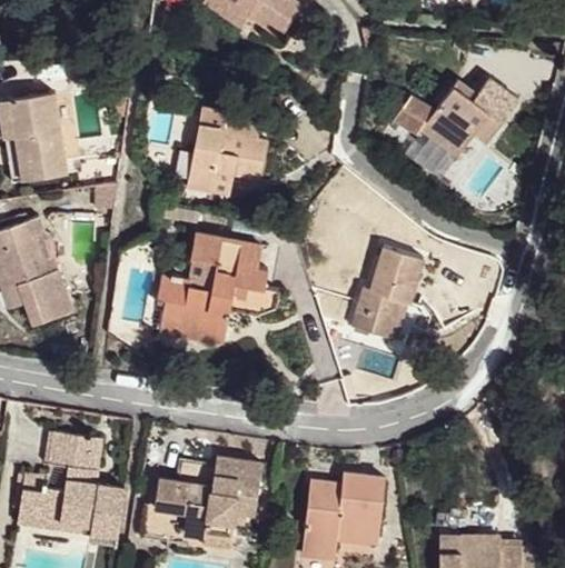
[(215,0),(238,16),(246,5),(277,26),(294,0),(215,0)]
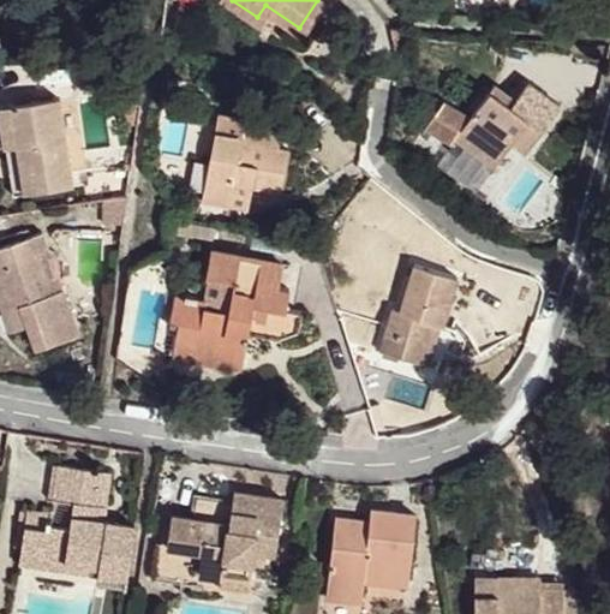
[(514,88),(477,63),(468,73),(507,99),(514,88)]
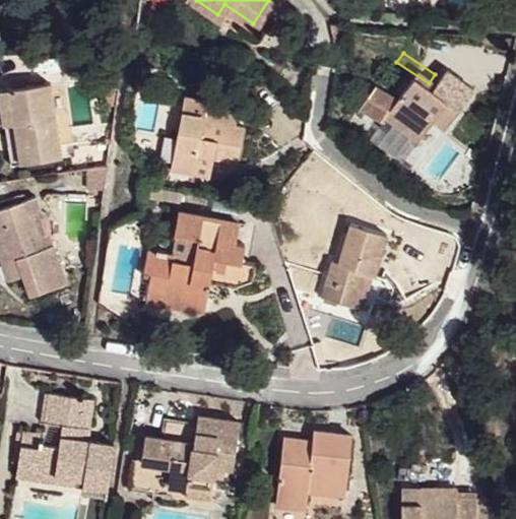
[(470,84),(444,65),(435,74),(429,83),(396,62),(365,103),(396,126),(403,118),(418,128),(432,116),(442,121),(470,84)]
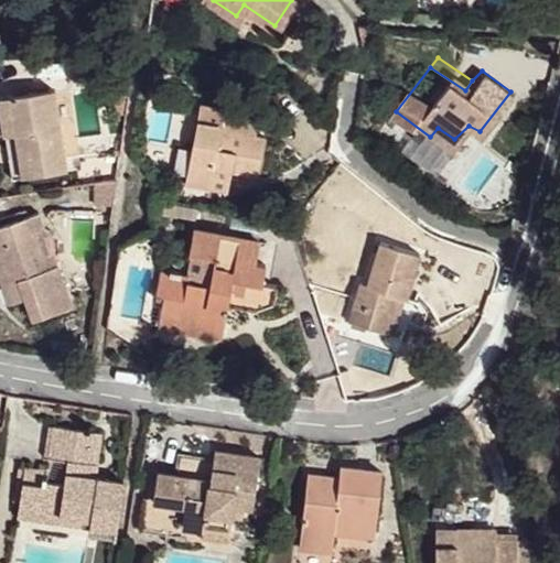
[(52,86),(10,93),(24,171),(65,163),(52,86)]
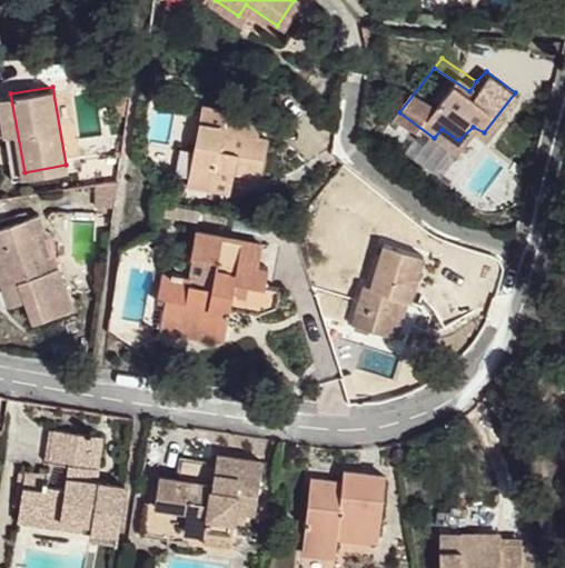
[(10,93),(0,95),(0,120),(11,175),(25,172),(10,93)]
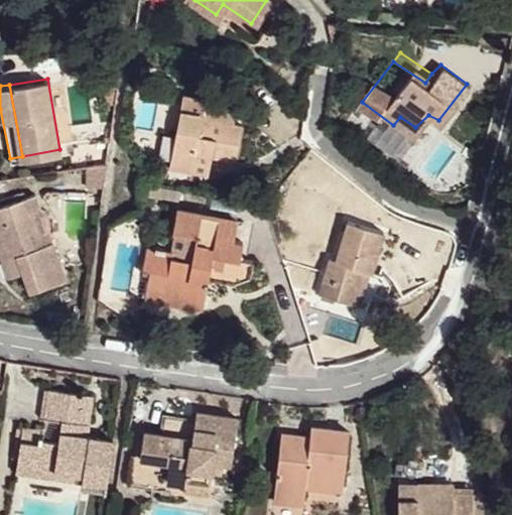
[(209,100),(181,97),(171,169),(199,173),(200,155),(215,158),(239,161),(244,125),(235,121),(237,109),(208,105),(209,100)]
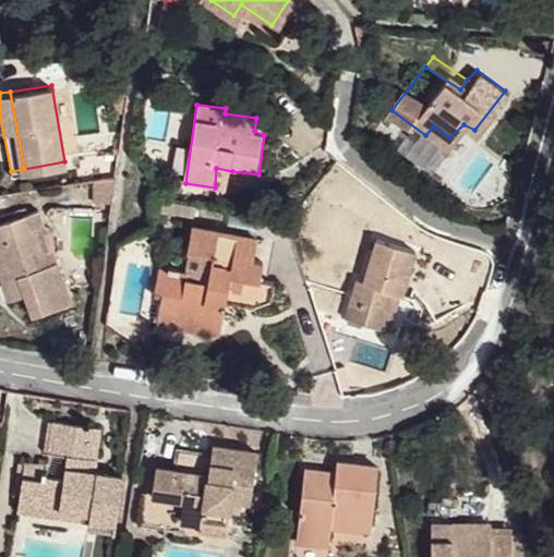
[(449,137),(433,126),(425,135),(442,147),(449,137)]
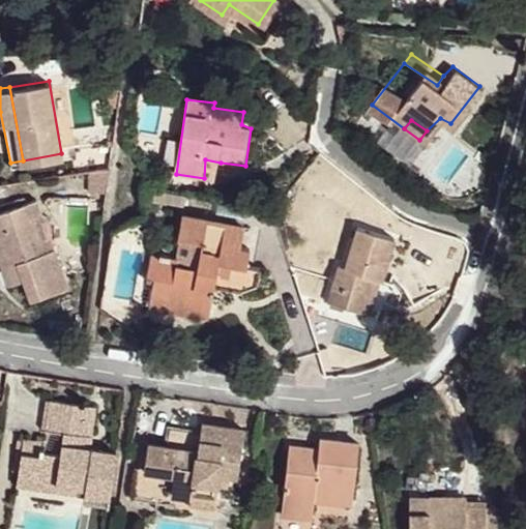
[(221,163),(205,159),(204,178),(218,180),(221,163)]
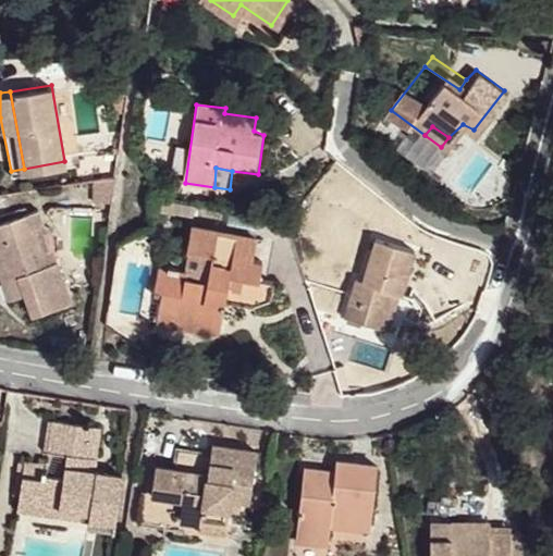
[(38,199),(0,213),(0,235),(12,268),(22,266),(28,291),(35,309),(73,298),(58,256),(47,259),(36,221),(45,218),(38,199)]
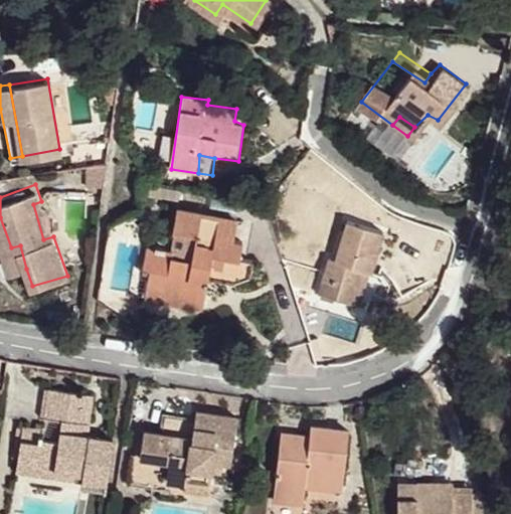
[(239,219),(180,208),(178,229),(202,232),(198,260),(180,257),(181,250),(174,248),(175,244),(160,242),(159,248),(154,248),(151,270),(162,273),(160,289),(197,294),(197,303),(218,305),(222,279),(237,281),(240,291),(259,277),(261,261),(245,258),(246,242),(237,241),(239,219)]
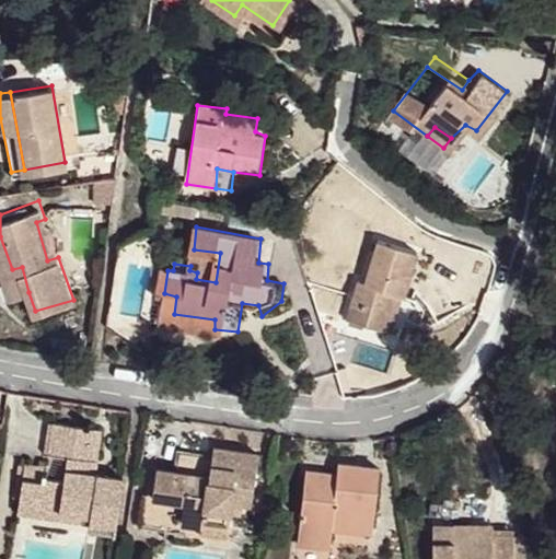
[(416,243),(373,232),(363,278),(355,276),(346,318),(382,328),(390,288),(405,288),(416,243)]
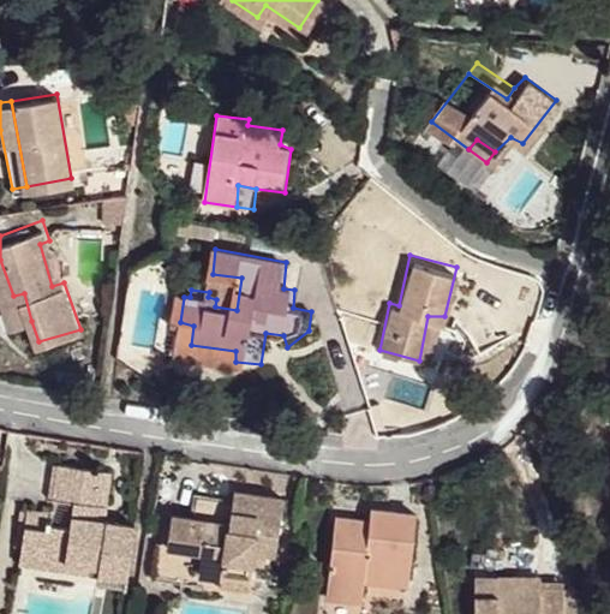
[(13,296),(6,300),(13,326),(31,321),(24,293),(13,296)]
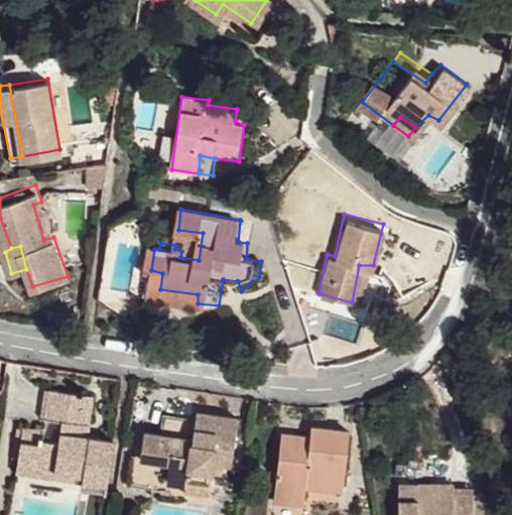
[(373,265),(359,265),(352,302),(364,304),(373,265)]
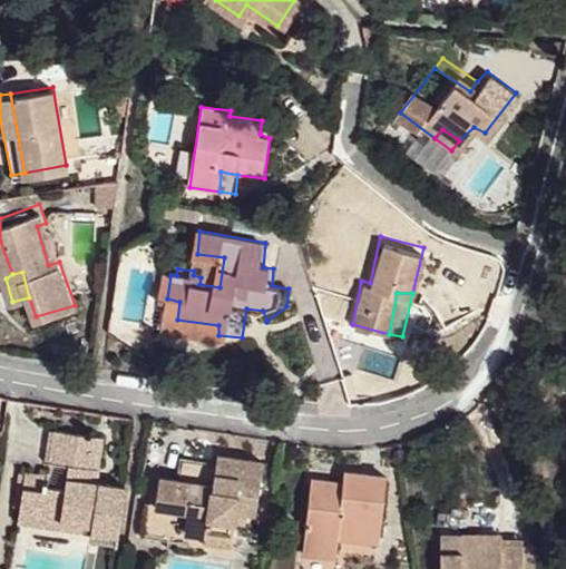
[(218,325),(177,320),(174,336),(217,343),(218,335),(218,325)]
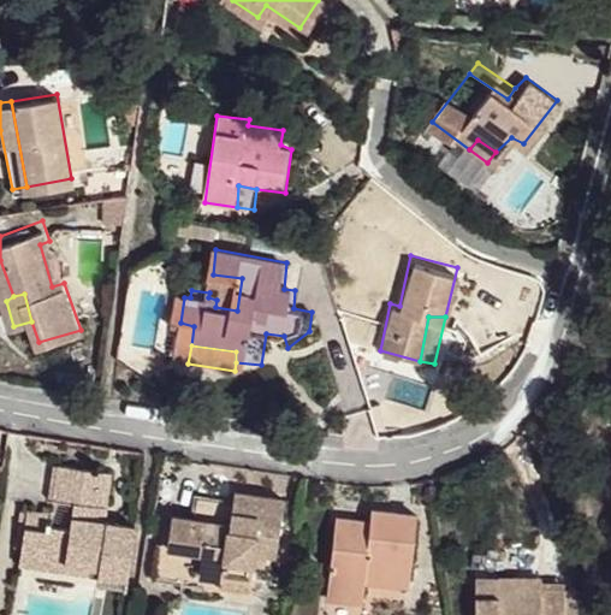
[(46,538),(24,536),(18,560),(96,574),(96,586),(125,590),(134,538),(96,533),(99,519),(108,519),(114,483),(59,474),(54,508),(73,510),(67,532),(47,528),(46,538)]
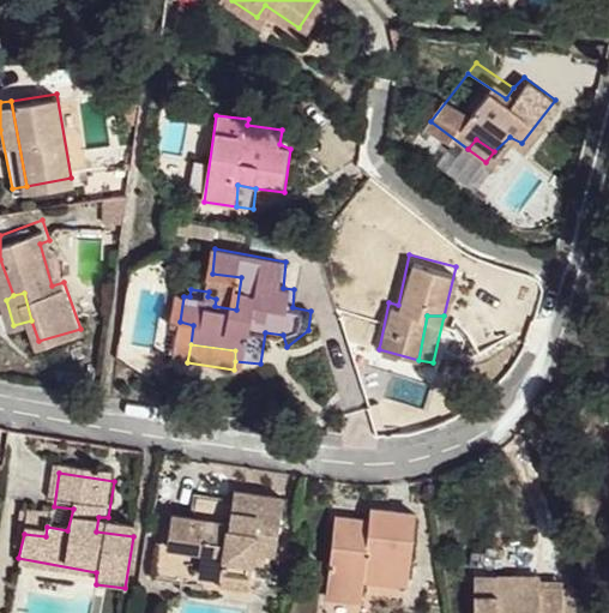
[(193,522),(168,516),(162,550),(197,556),(197,580),(217,583),(218,592),(241,595),(247,563),(251,545),(263,545),(276,546),(283,500),(235,492),(233,503),(197,499),(193,522)]
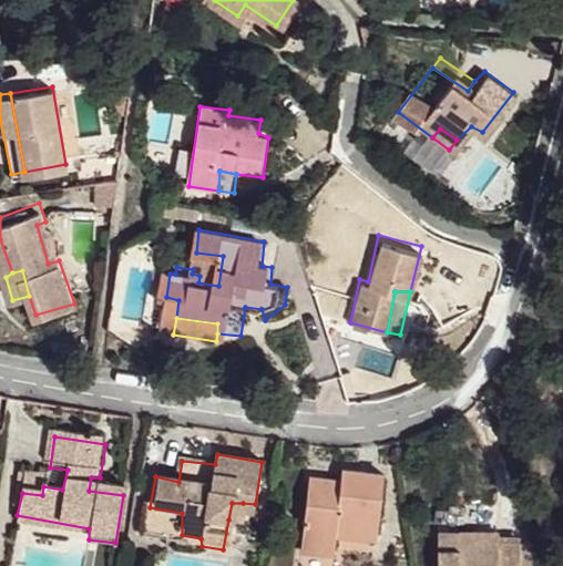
[(341,485),(309,480),(298,554),(330,559),(331,552),(333,538),(366,542),(375,543),(385,477),(344,471),(341,485)]
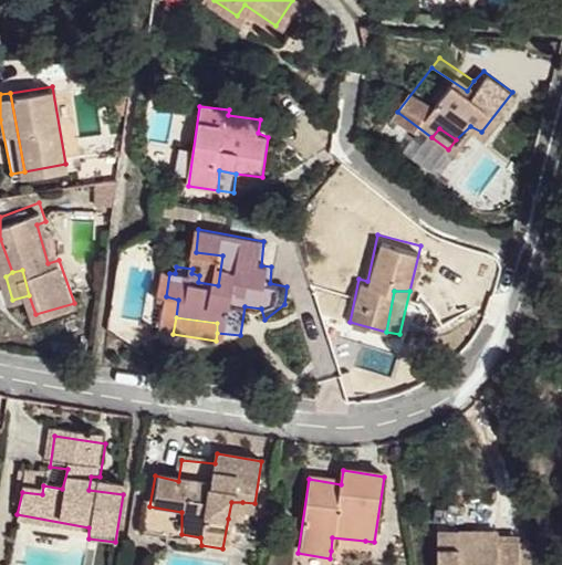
[(242,502),(231,502),(228,519),(240,519),(242,502)]
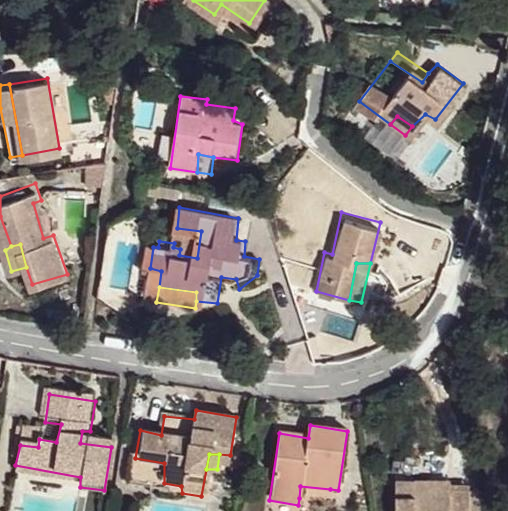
[(164,463),(135,458),(130,458),(126,489),(180,497),(182,493),(181,486),(164,483),(164,463)]
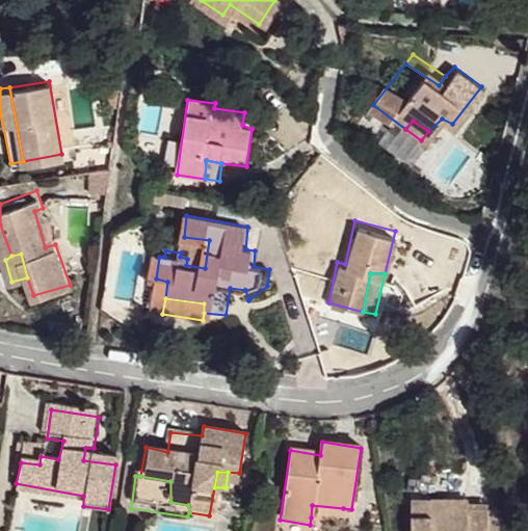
[(83,496),(16,483),(15,496),(83,506),(83,496)]
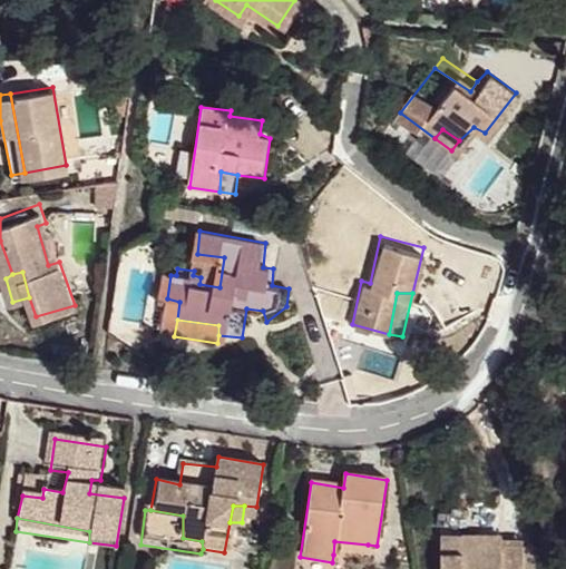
[(461,539),(438,542),(439,568),(516,568),(515,546),(462,547),(461,539)]
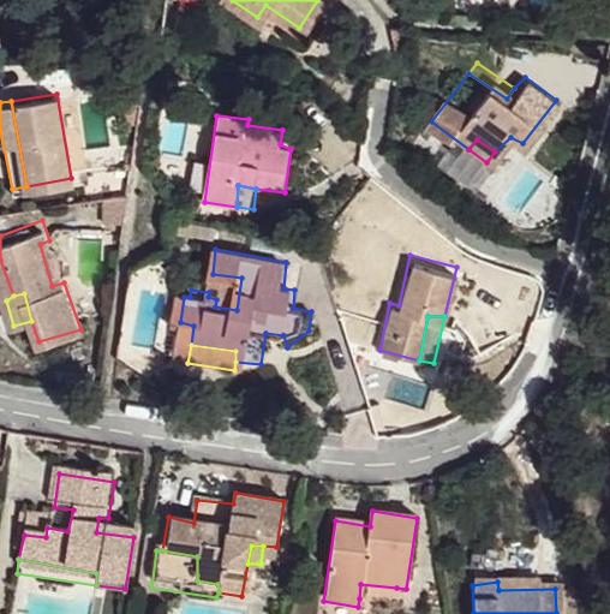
[(396,588),(360,584),(359,598),(394,604),(396,588)]
